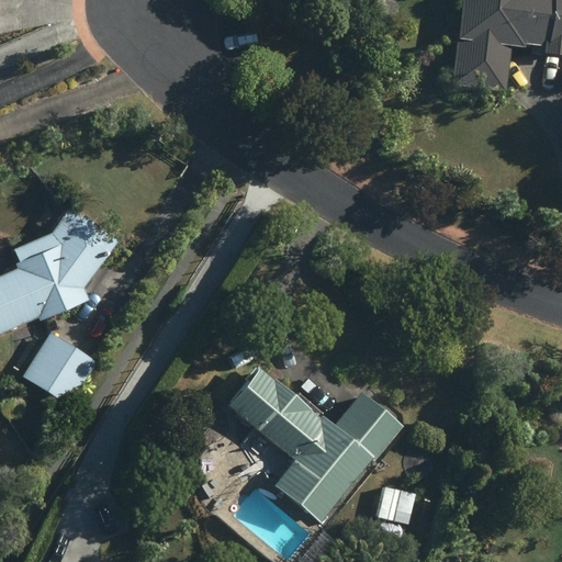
[(561,0),(461,0),(451,85),(504,91),(510,45),(523,46),(524,43),(544,46),(543,52),(561,53),(561,0)]
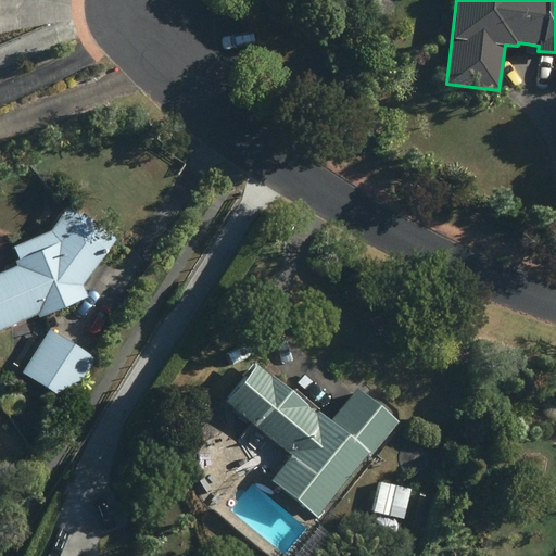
[(13,247),(21,264),(0,273),(0,328),(37,313),(39,317),(87,297),(83,286),(115,234),(80,212),(78,214),(65,206),(50,230),(13,247)]
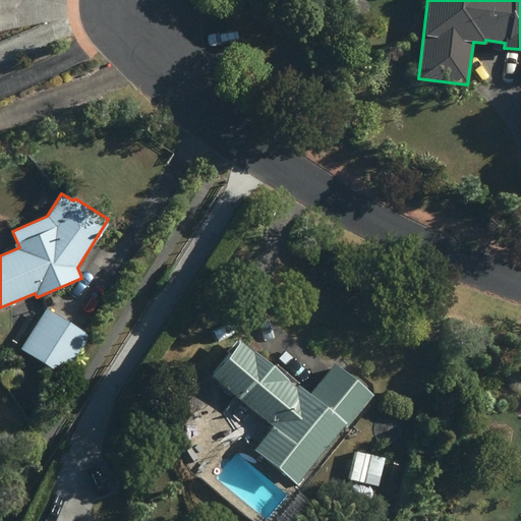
[(45,309),(20,348),(63,374),(88,336),(45,309)]
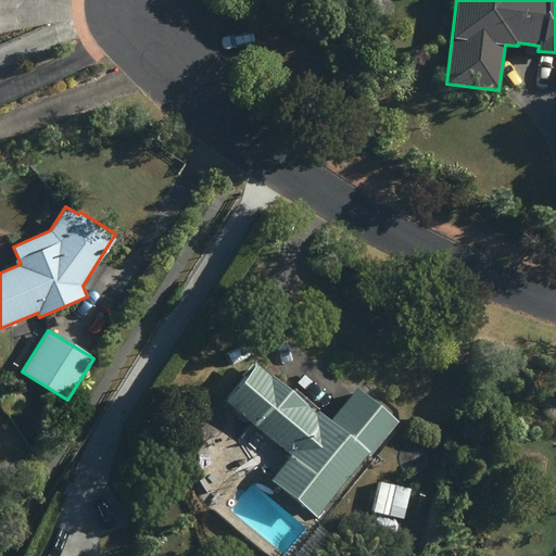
[(292,454),(272,480),(317,516),(366,453),(369,455),(395,421),(355,390),(330,422),(317,413),(316,415),(304,406),(306,403),(253,362),(224,401),(292,454)]
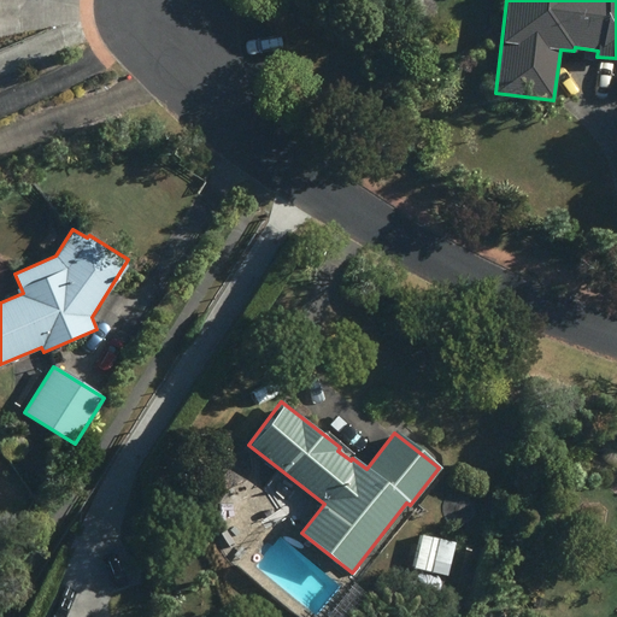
[(423,534),(416,568),(446,575),(454,541),(423,534)]
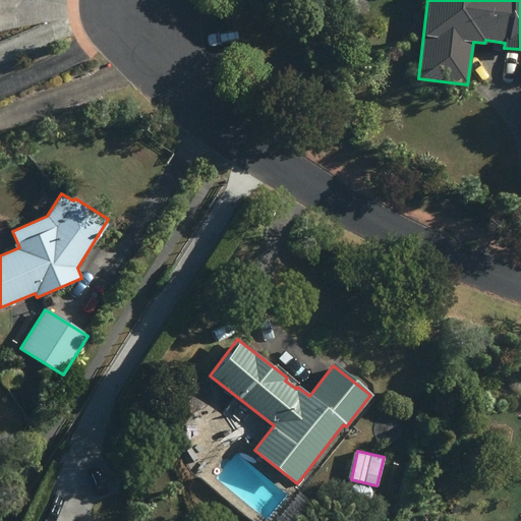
All buildings are outlined.
